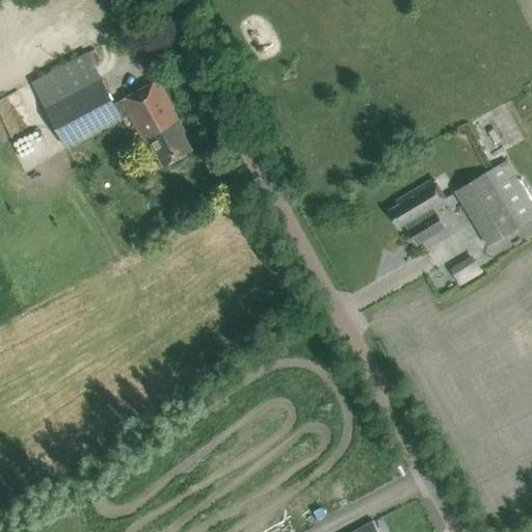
[(31,82),(67,150),(124,120),(87,52),(31,82)]
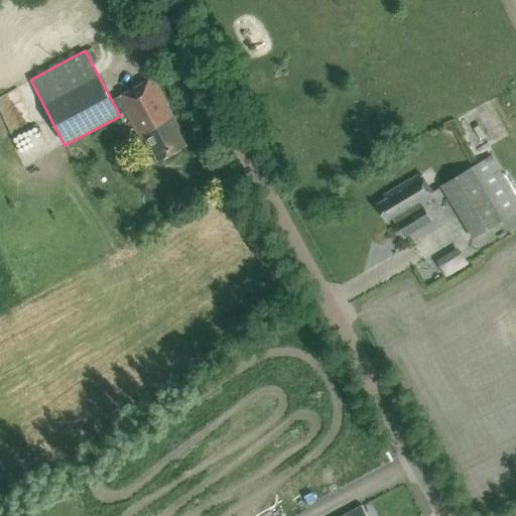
[(143,135),(158,161),(186,146),(171,119),(174,117),(153,79),(118,97),(140,137),(143,135)]
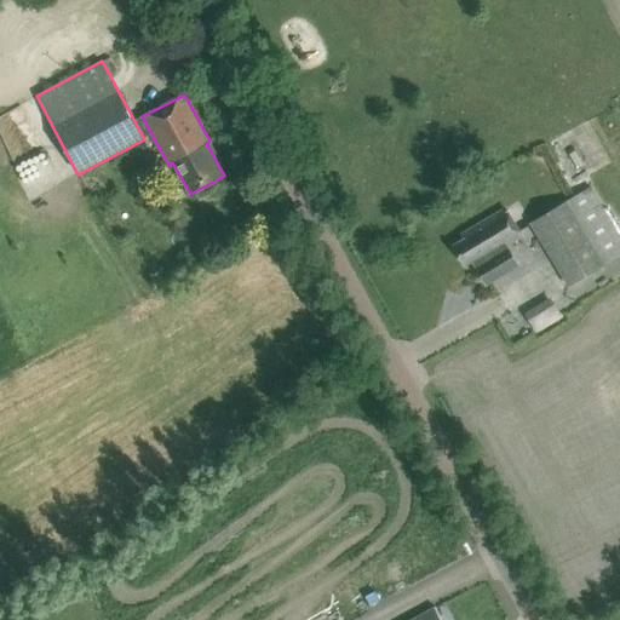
[(619,254),(619,239),(590,188),(530,224),(568,286),(619,254)]
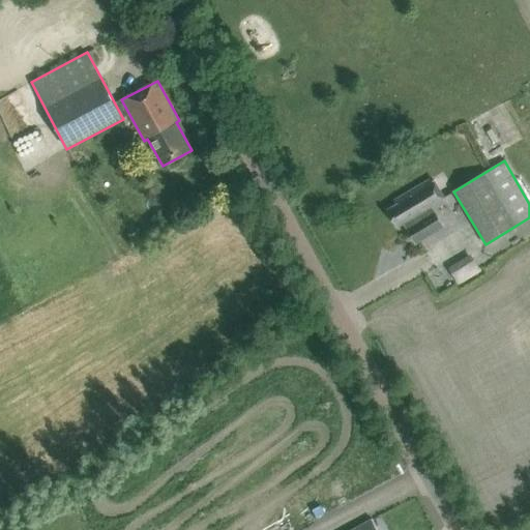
[(445,203),(431,179),(395,200),(398,204),(388,210),(398,227),(404,224),(416,243),(443,227),(433,210),(445,203)]
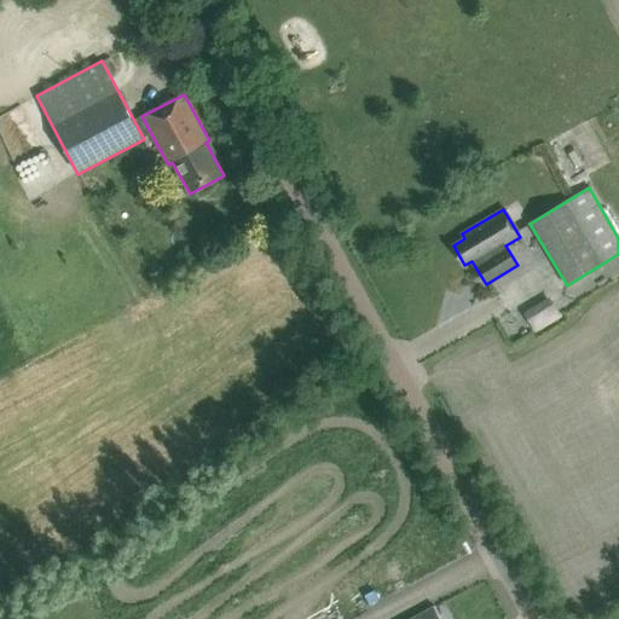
[(524,311),(534,331),(562,316),(550,295),(524,311)]
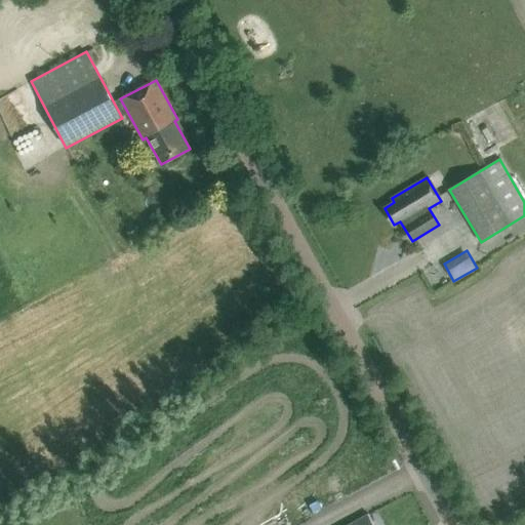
[(372,524),(368,516),(351,524),(372,524)]
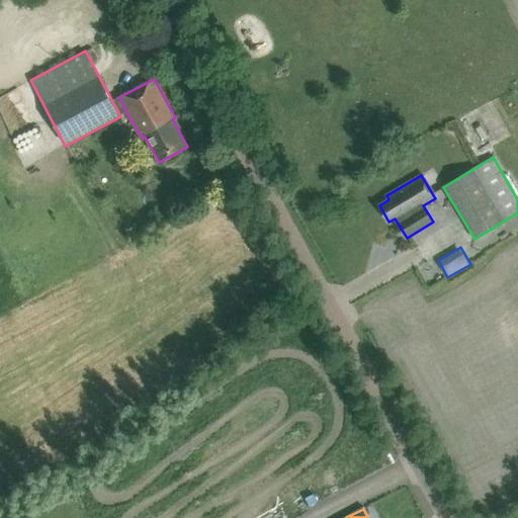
All buildings are outlined.
